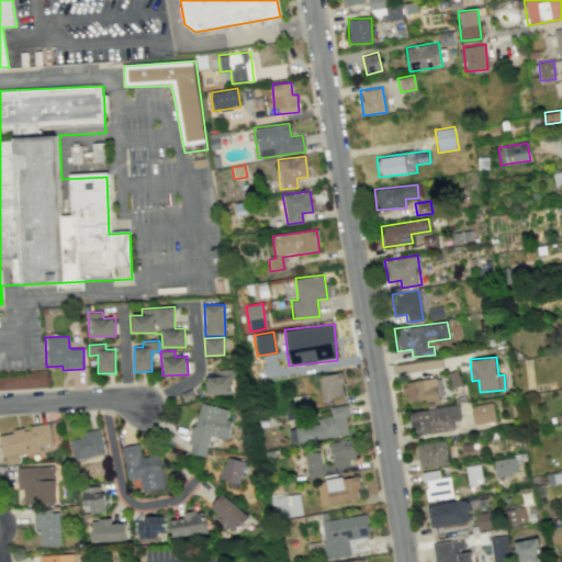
[(206,395),(232,394),(232,369),(217,370),(217,377),(206,377),(206,395)]
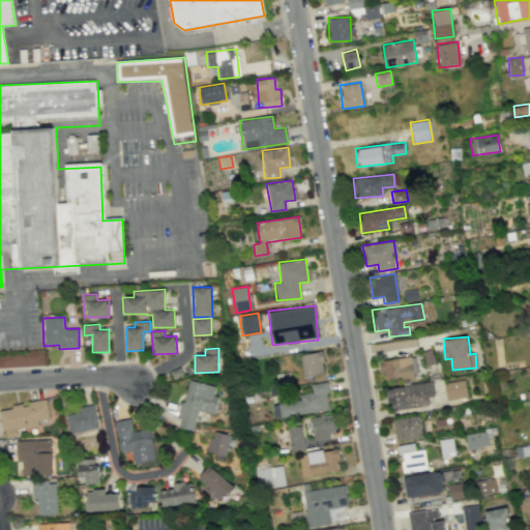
[(325,373),(321,351),(299,355),(303,377),(325,373)]
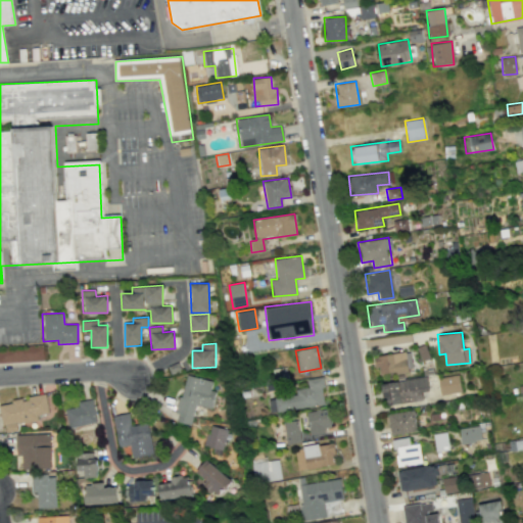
[(408,371),(405,351),(375,355),(378,376),(408,371)]
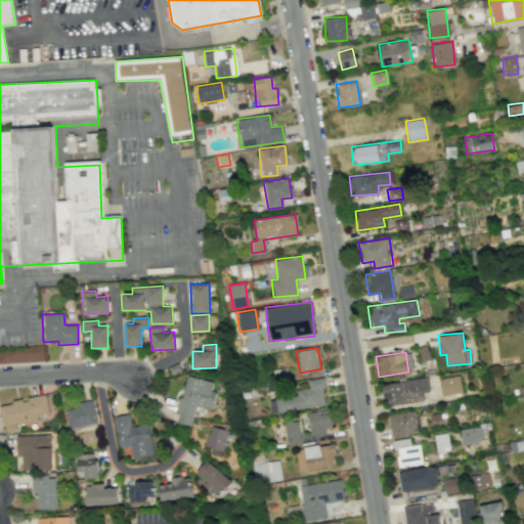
[(213,382),(185,375),(176,413),(178,413),(176,422),(191,426),(195,405),(212,408),(216,391),(211,390),(213,382)]
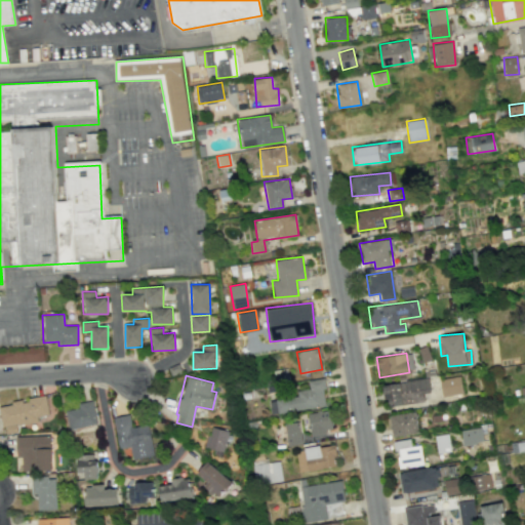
[(440,379),(442,396),(462,394),(460,376),(440,379)]
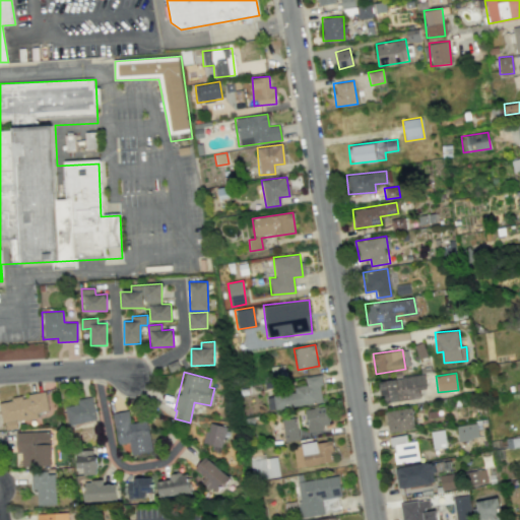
[(305,377),(307,388),(266,394),(268,409),(323,402),(319,375),(305,377)]
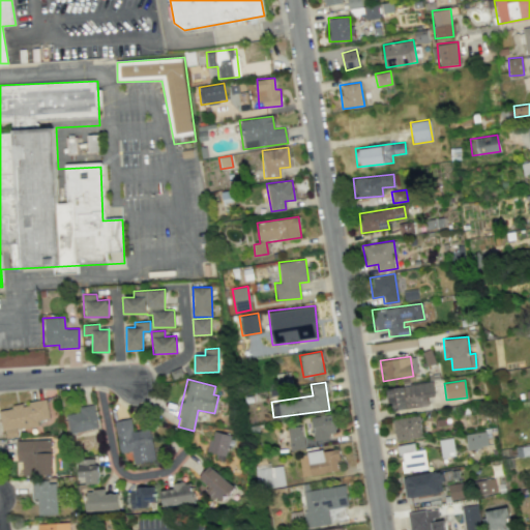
[(429,407),(428,396),(434,396),(433,382),(386,387),(387,403),(392,403),(393,410),(429,407)]
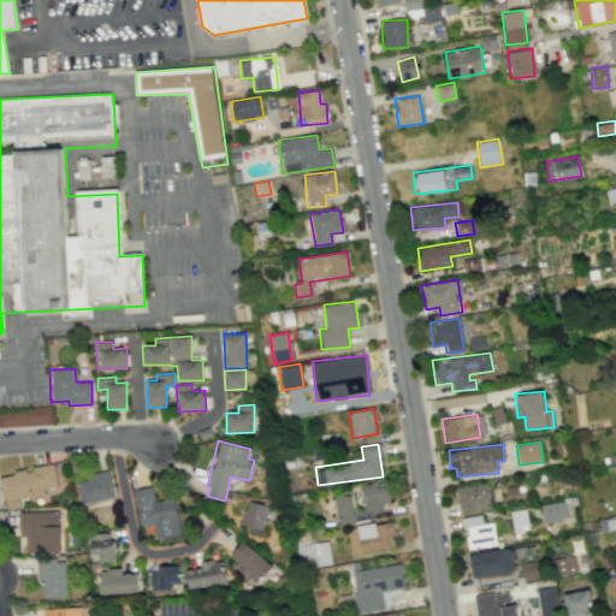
[(0,485),(3,501),(47,493),(47,489),(57,487),(53,466),(0,473),(0,485)]
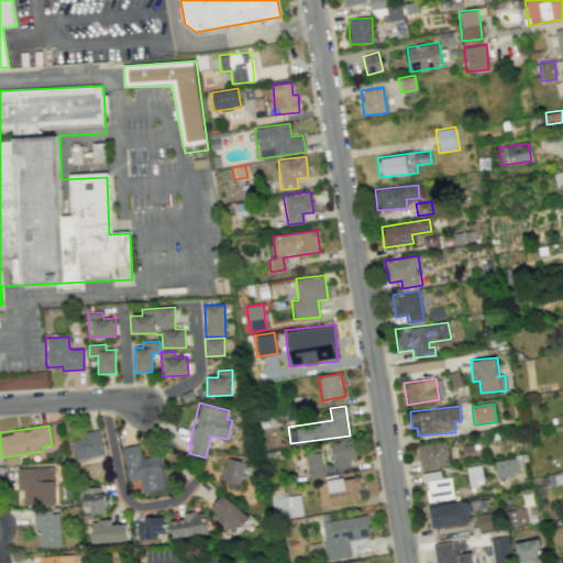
[(69,440),(74,461),(103,453),(98,429),(83,432),(85,437),(69,440)]
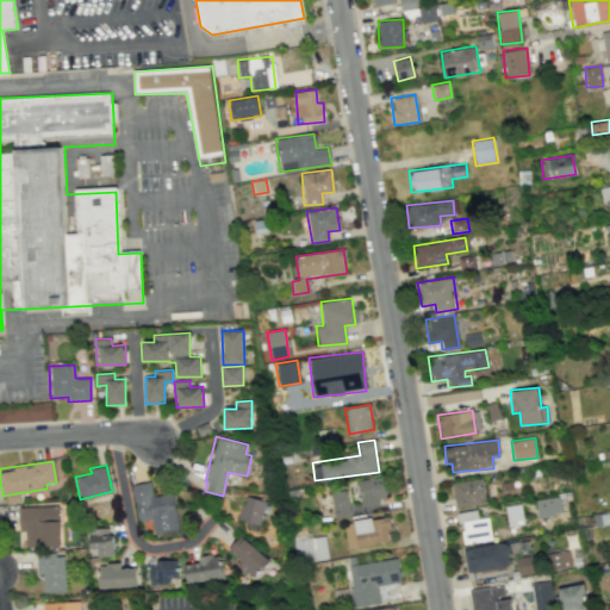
[(358,479),(361,510),(379,508),(378,498),(385,497),(383,477),(358,479)]
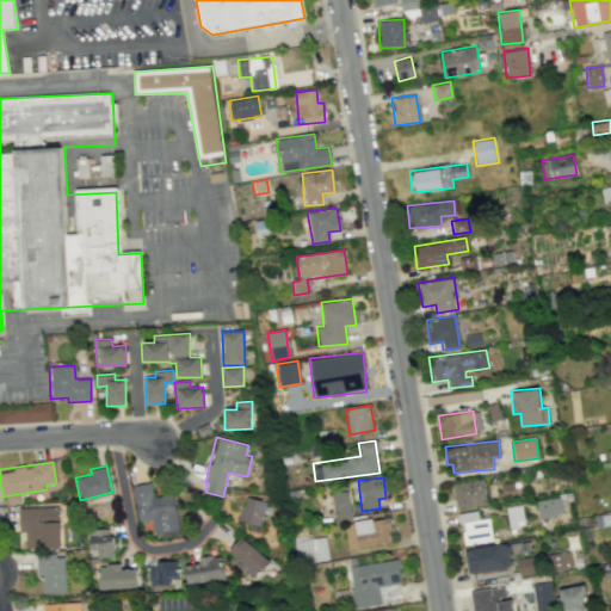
[(455,507),(486,505),(485,480),(452,482),(455,507)]
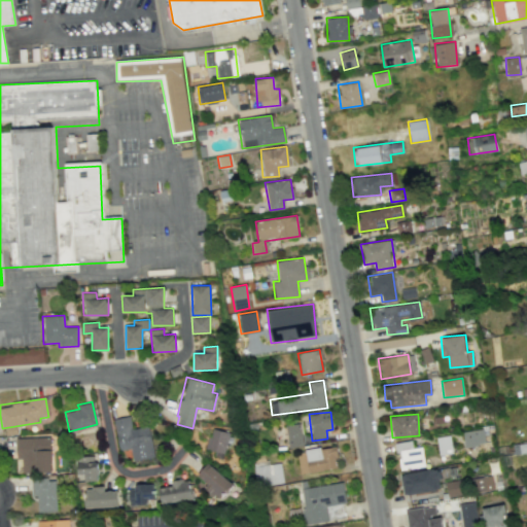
[(114,418),(118,451),(131,449),(132,461),(153,458),(149,425),(131,428),(130,416),(114,418)]
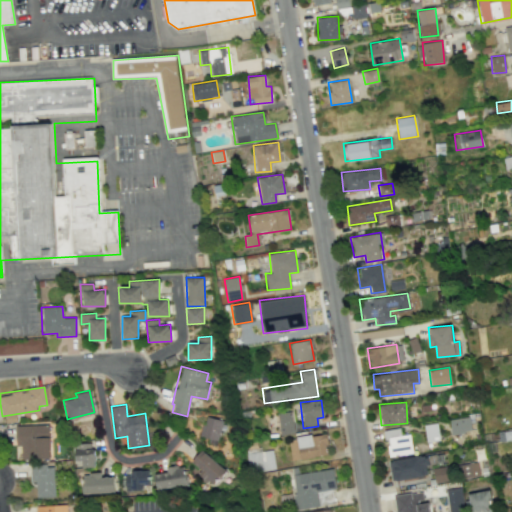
[(277,412),(278,435),(293,434),(291,411),(277,412)]
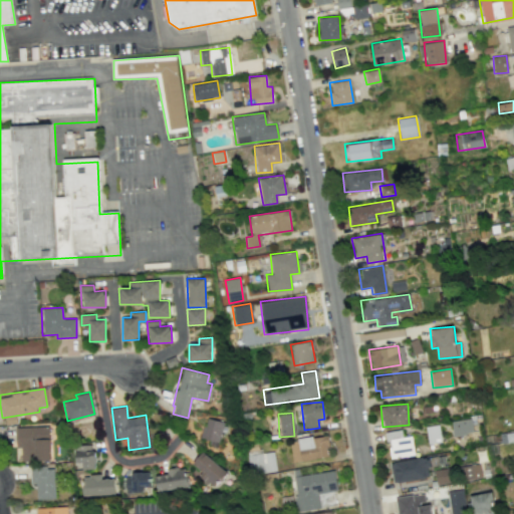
[(223,422),(206,417),(200,440),(218,444),(223,422)]
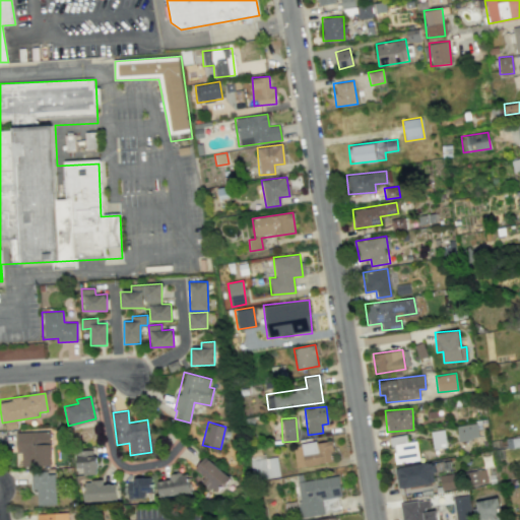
[(456,426),(458,441),(478,439),(476,424),(456,426)]
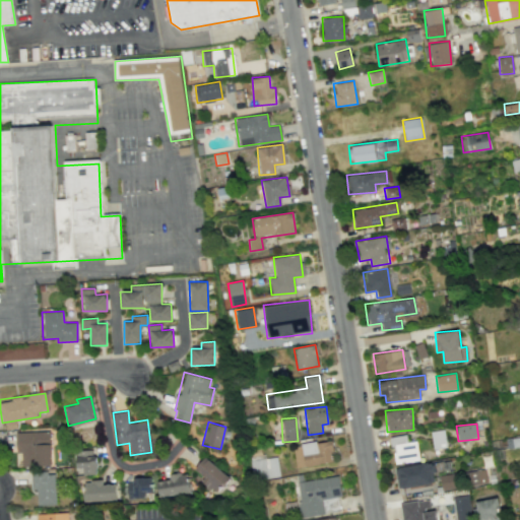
[(432,431),(433,449),(446,448),(445,430),(432,431)]
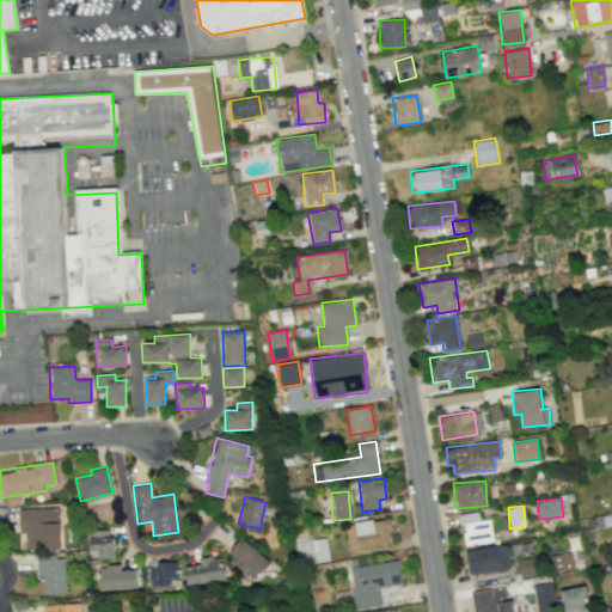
[(18,509),(19,532),(25,532),(26,549),(60,548),(59,508),(18,509)]
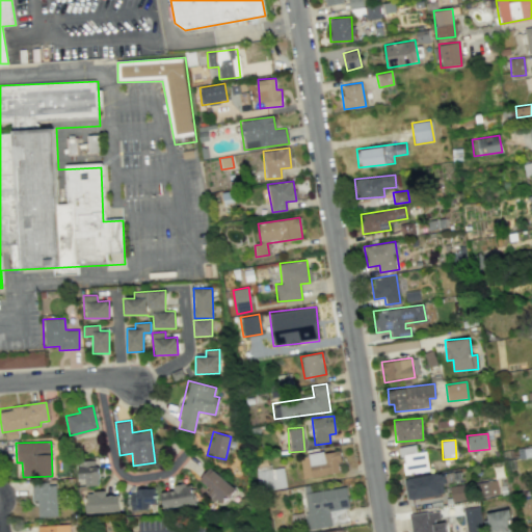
[(429,471),(426,451),(417,452),(416,445),(400,447),(403,474),(429,471)]
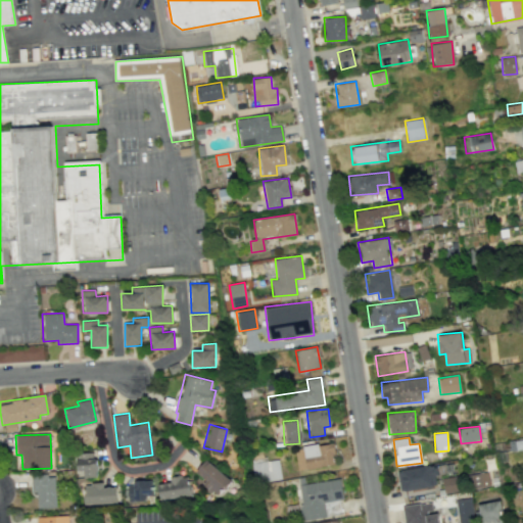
[(297,470),(335,465),(332,442),(293,448),(297,470)]
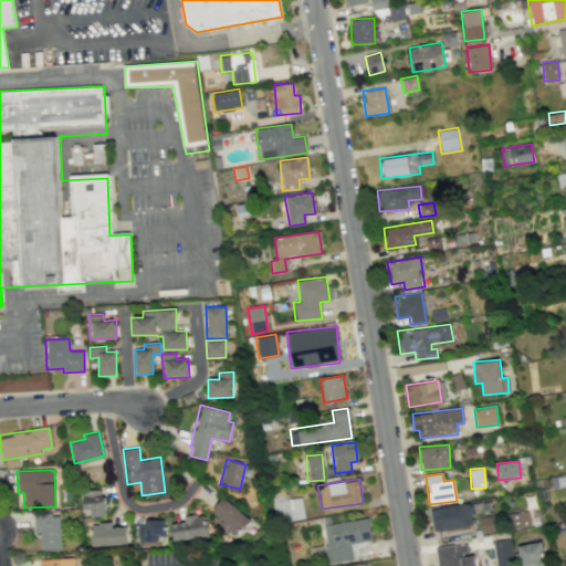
[(83,509),(90,509),(91,516),(104,516),(103,490),(83,490),(83,509)]
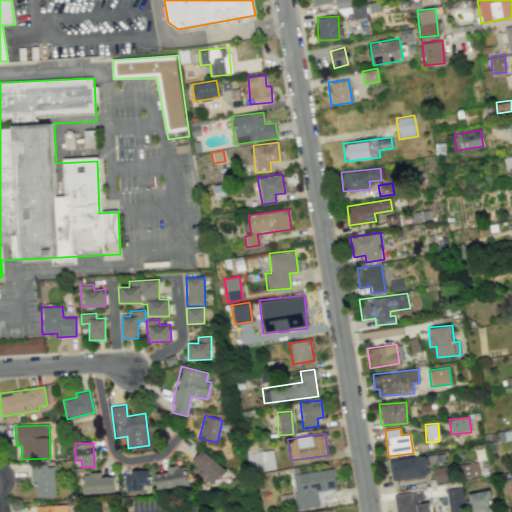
[(197,473),(212,485),(225,470),(201,449),(191,461),(200,469),(197,473)]
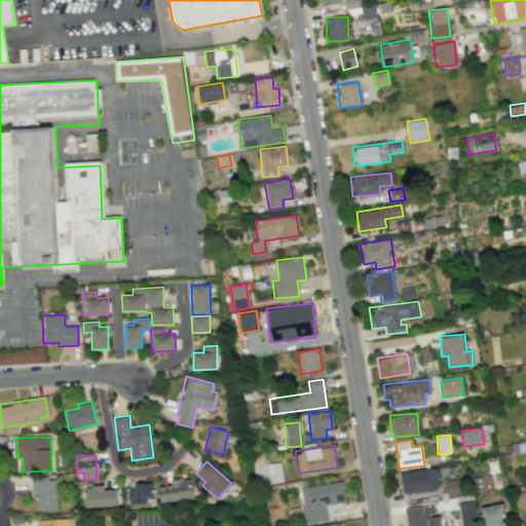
[(282,482),(279,463),(253,465),(254,484),(282,482)]
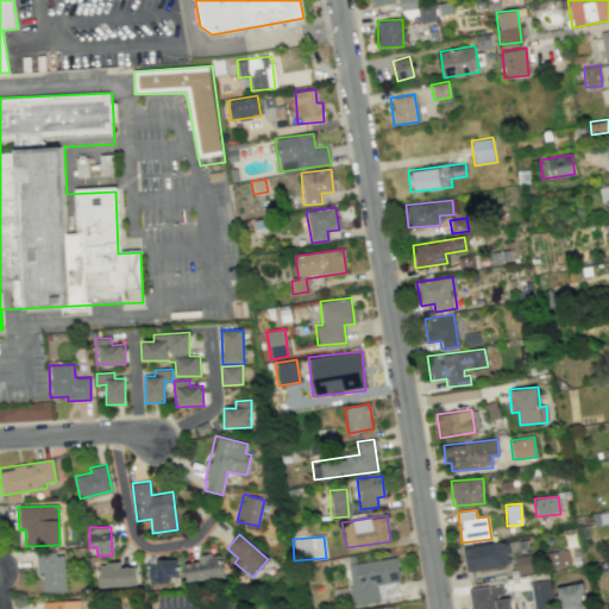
[(465,571),(508,566),(506,542),(463,546),(465,571)]
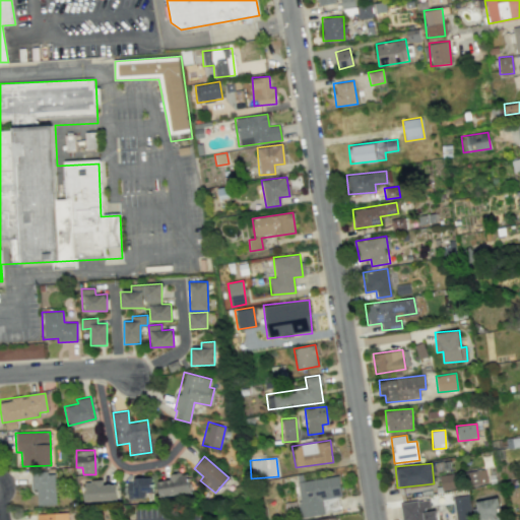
[(467,472),(470,485),(488,482),(484,469),(467,472)]
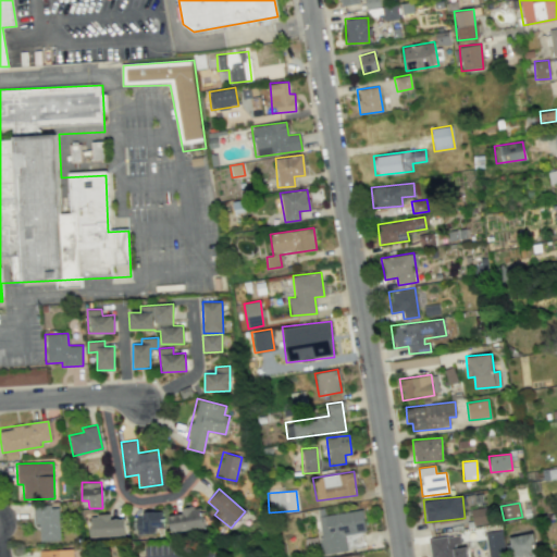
[(33,506),(34,524),(39,524),(40,541),(59,541),(59,505),(33,506)]
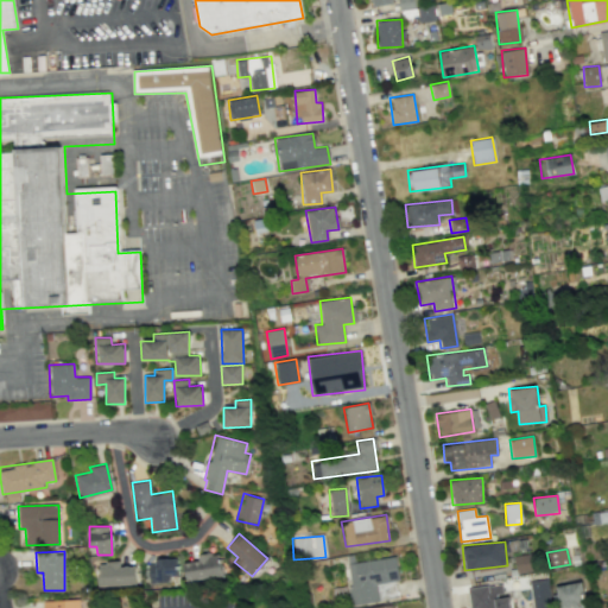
[(198,561),(183,563),(187,582),(222,575),(219,552),(197,556),(198,561)]
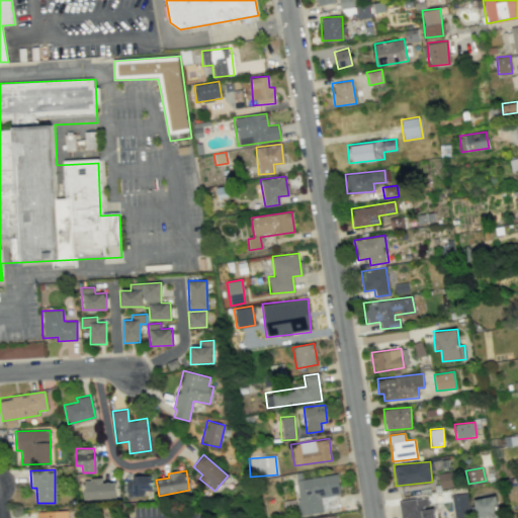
[(440,489),(453,487),(451,471),(438,473),(440,489)]
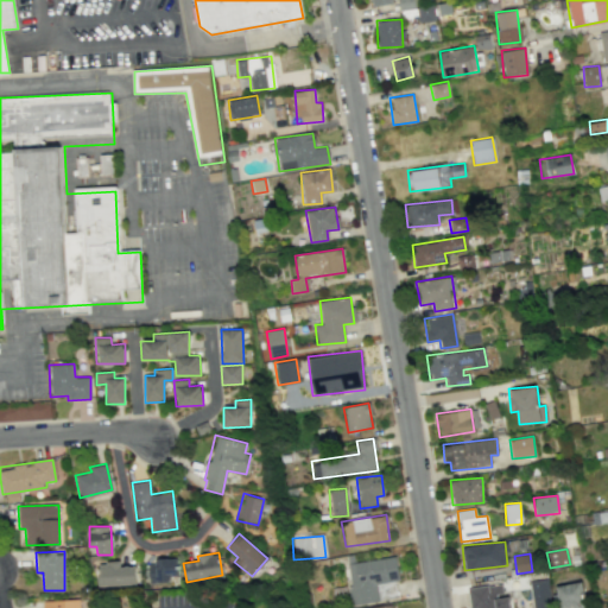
[(346,563),(352,605),(379,601),(377,583),(399,580),(396,556),(346,563)]
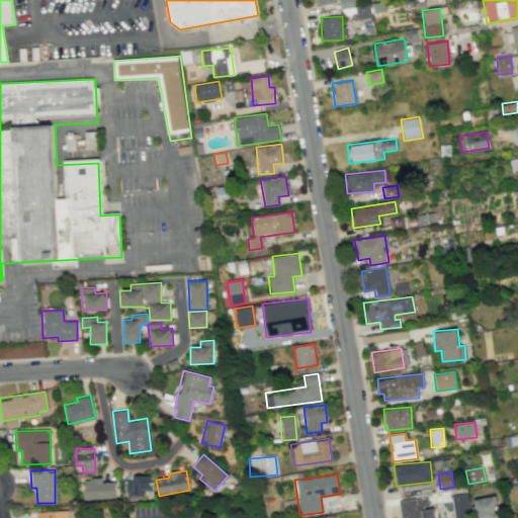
[(151,477),(125,477),(126,496),(144,496),(144,490),(151,490),(151,477)]
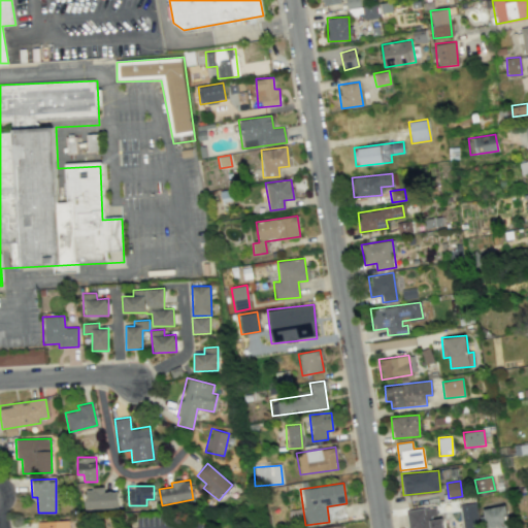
[(85,488),(86,509),(118,507),(118,491),(104,492),(104,488),(85,488)]
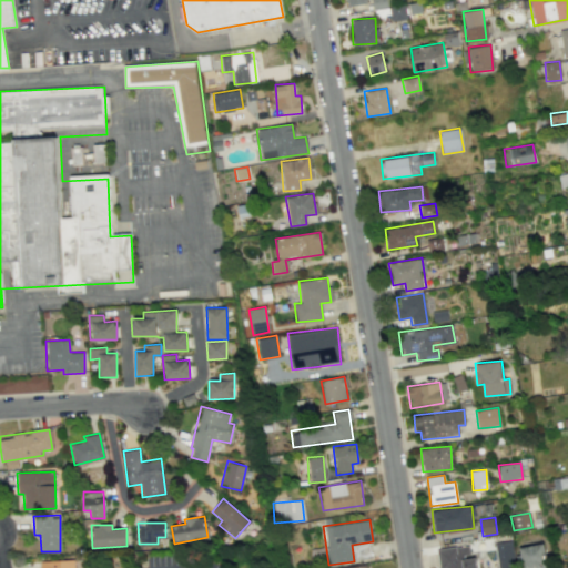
[(514,567),(511,540),(495,543),(497,567),(514,567)]
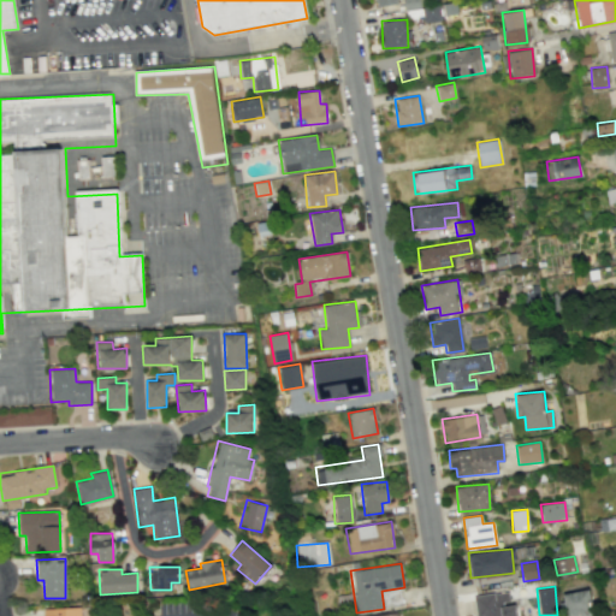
[(564,592),(566,615),(592,615),(590,590),(564,592)]
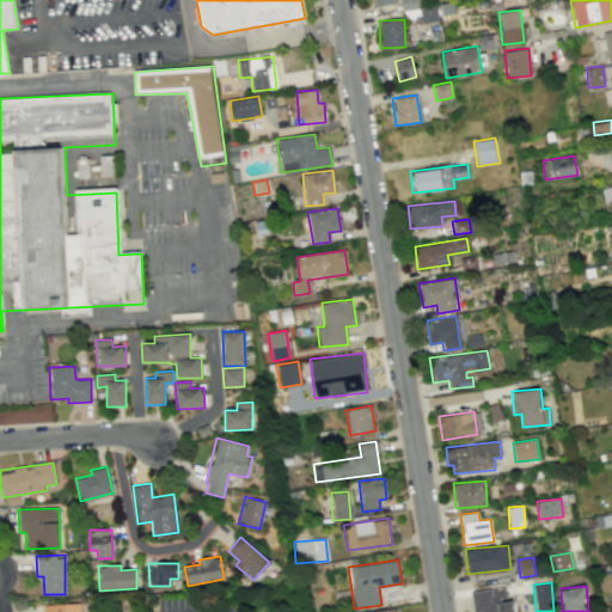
[(513,611),(513,599),(506,600),(505,587),(470,591),(472,611),(513,611)]
